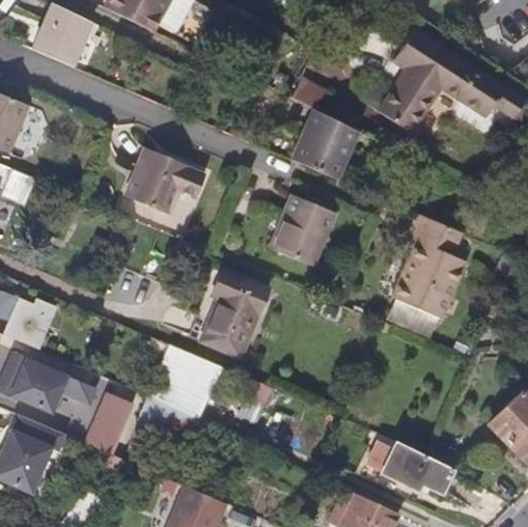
[(55,0),(34,47),(75,63),(94,18),(60,0),(55,0)]
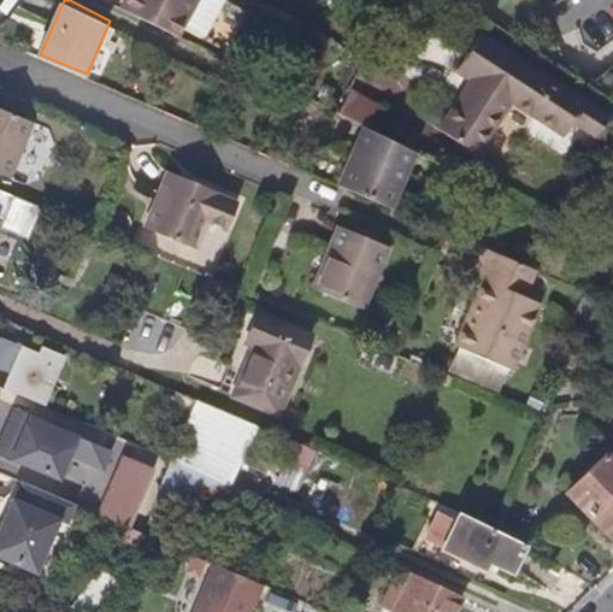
[(210,34),(227,0),(123,0),(122,4),(180,34),(186,21),(210,34)]
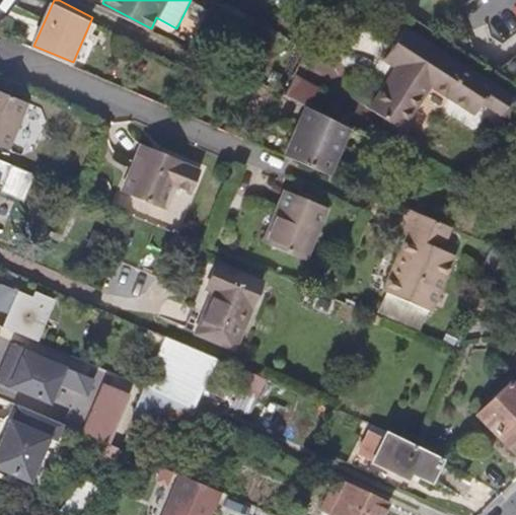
[(170,39),(176,28),(156,17),(151,28),(170,39)]
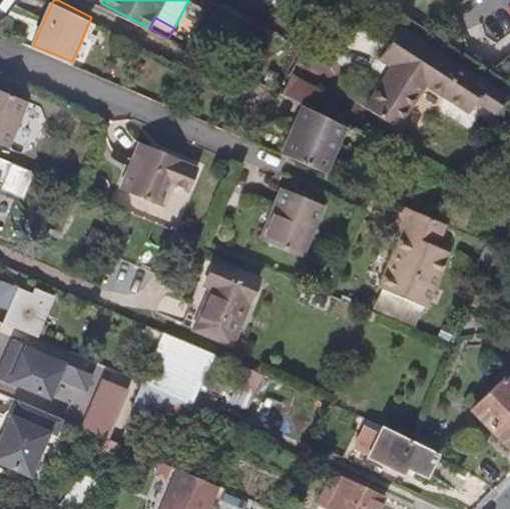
[(398,27),(385,47),(399,56),(393,65),(365,107),(397,128),(425,86),(468,115),(477,101),(496,113),(506,97),(398,27)]
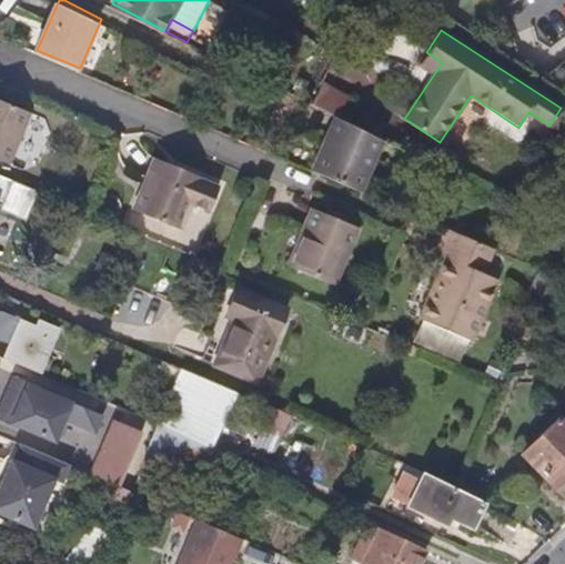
[(421,61),(435,72),(442,62),(426,52),(421,61)]
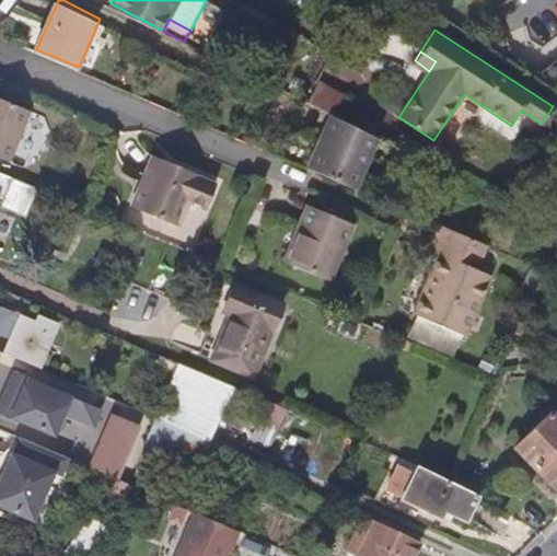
[(341,99),(318,85),(309,105),(331,117),(332,115),(341,99)]
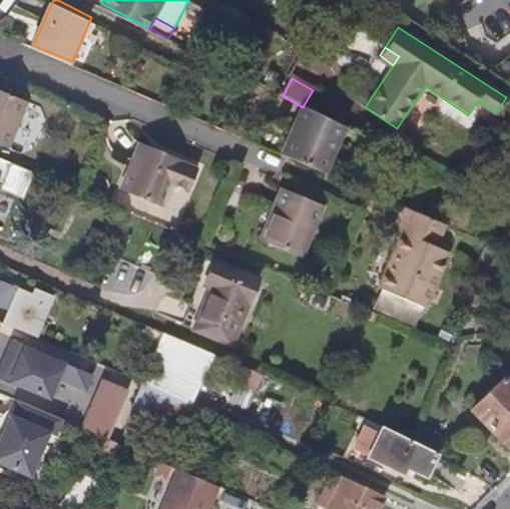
[(26,99),(0,86),(0,139),(7,143),(26,99)]
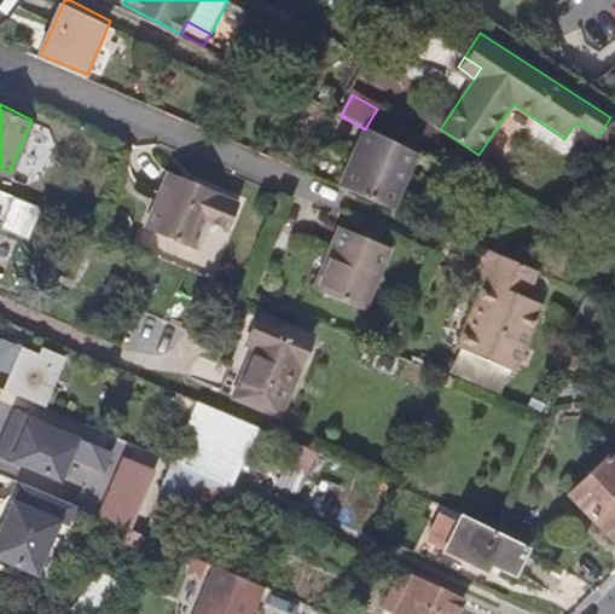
[(365,129),(341,184),(347,187),(395,208),(418,156),(419,155),(366,127),(365,129)]
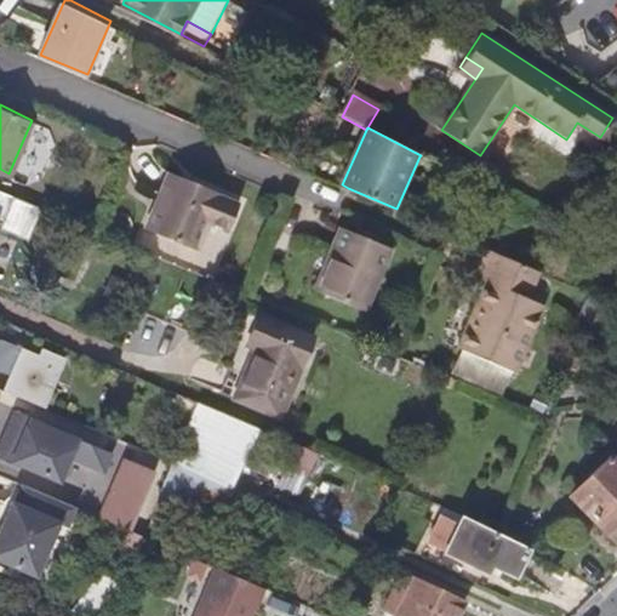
[(218,190),(169,170),(144,224),(194,246),(205,220),(227,229),(238,203),(217,194),(218,190)]
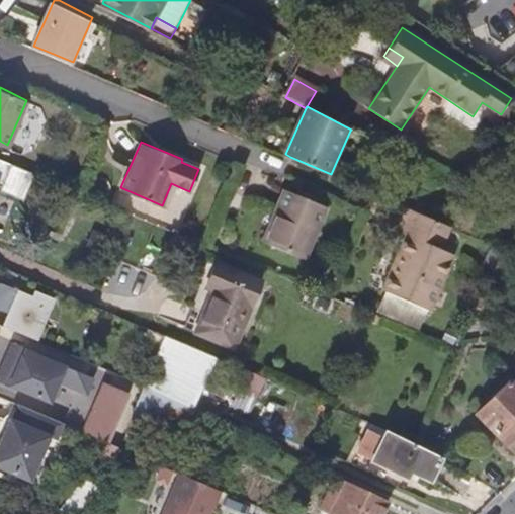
[(0,183),(1,184),(0,186),(25,197),(36,171),(0,155),(0,183)]
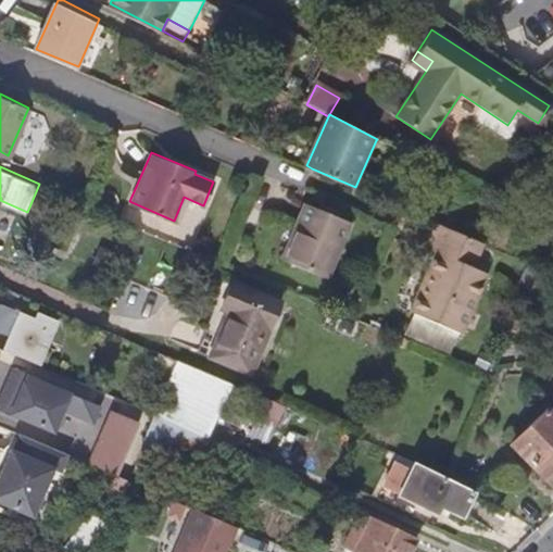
[(349,221),(303,201),(293,225),(297,227),(278,268),(317,285),(336,245),(338,246),(349,221)]
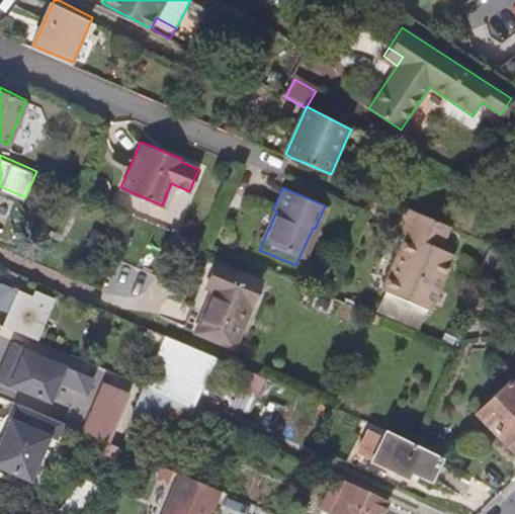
[(439,248),(448,225),(407,207),(397,230),(407,235),(382,289),(428,310),(452,254),(439,248)]
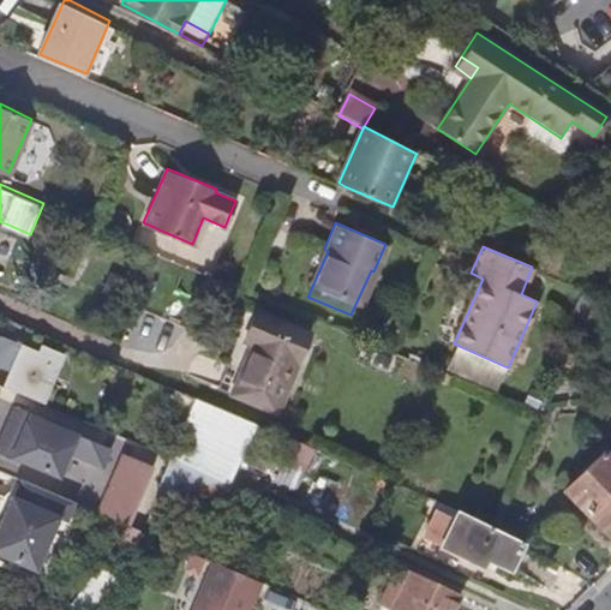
[(258,345),(237,395),(281,413),(312,336),(259,314),(247,341),(258,345)]
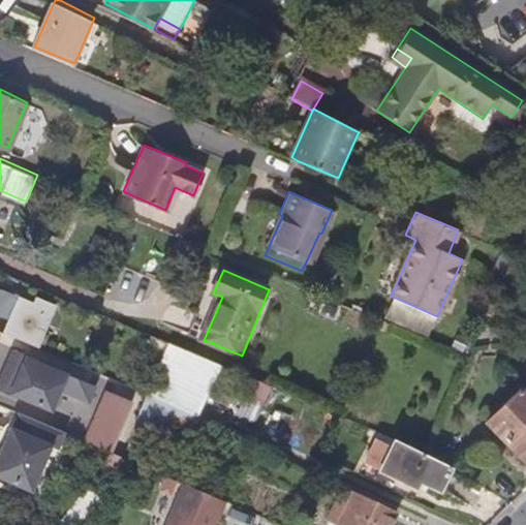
[(21,298),(5,334),(35,346),(54,304),(35,297),(33,303),(21,298)]
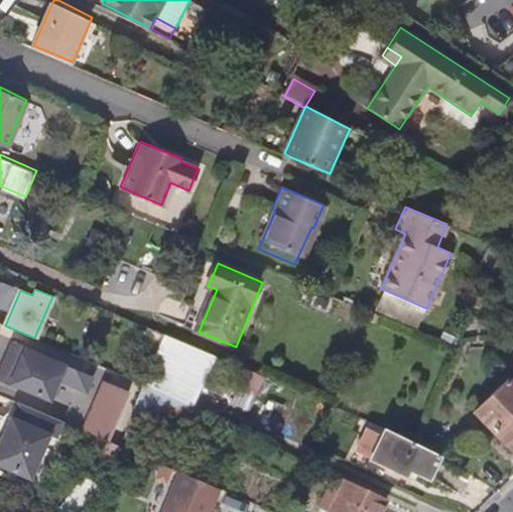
[(216,385),(226,361),(193,347),(161,334),(141,383),(138,390),(183,409),(198,378),(216,385)]
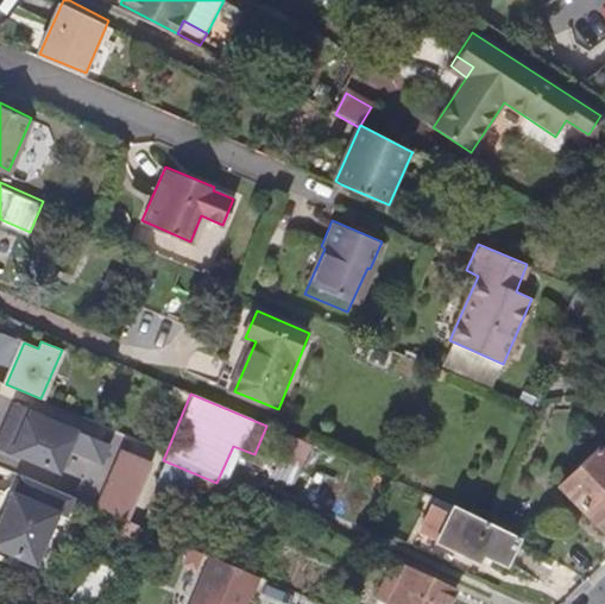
[(96,458),(104,441),(8,401),(5,410),(14,426),(19,427),(14,440),(10,439),(5,448),(54,469),(63,445),(96,458)]
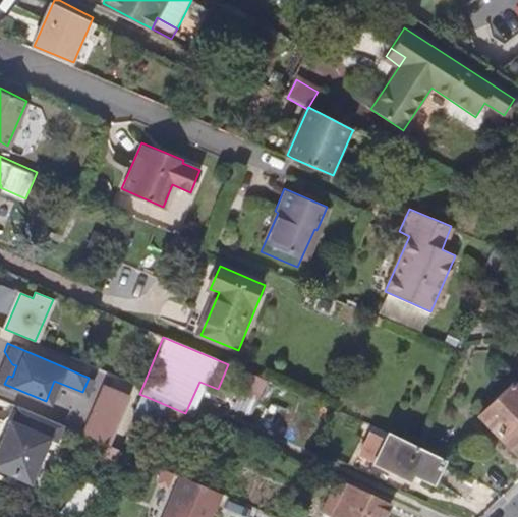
[(95,397),(101,383),(89,378),(82,392),(95,397)]
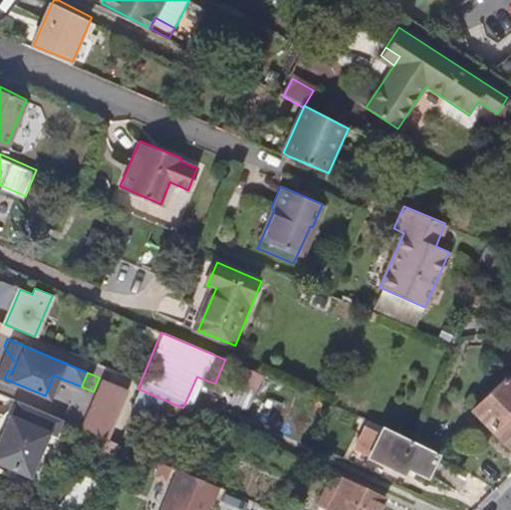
[(510,449),(510,381),(506,376),(472,409),(510,449)]
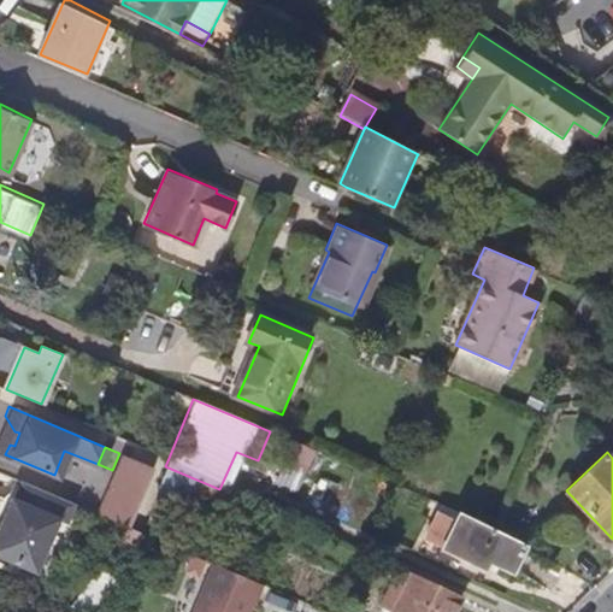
[(95,510),(125,522),(149,465),(119,453),(112,470),(95,510)]
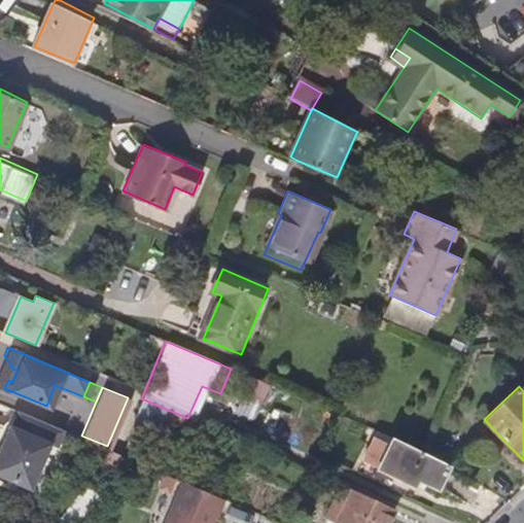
[(0,474),(33,488),(60,426),(20,409),(13,423),(11,422),(0,447),(0,474)]
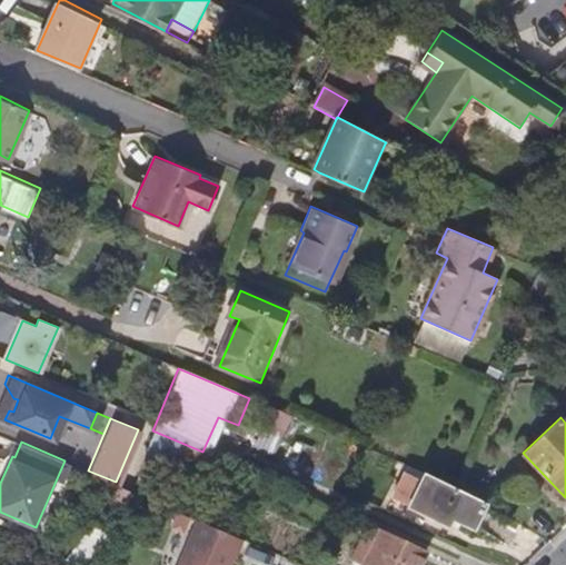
[(450,514),(474,524),(482,504),(459,491),(405,468),(394,497),(447,521),(450,514)]
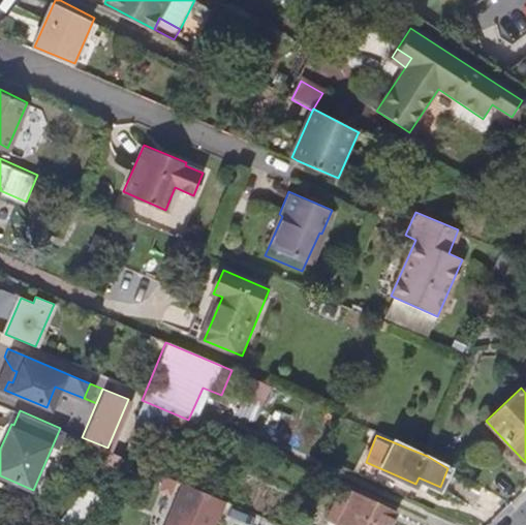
[(227,499),(186,481),(165,524),(214,524),(219,515),(221,515),(227,499)]
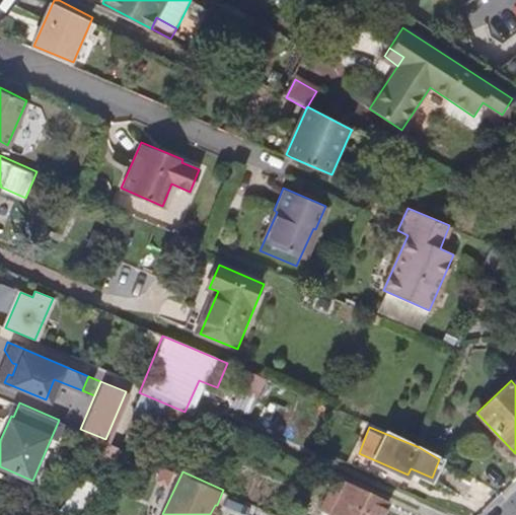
[(383,514),(390,500),(349,483),(335,514),(383,514)]
